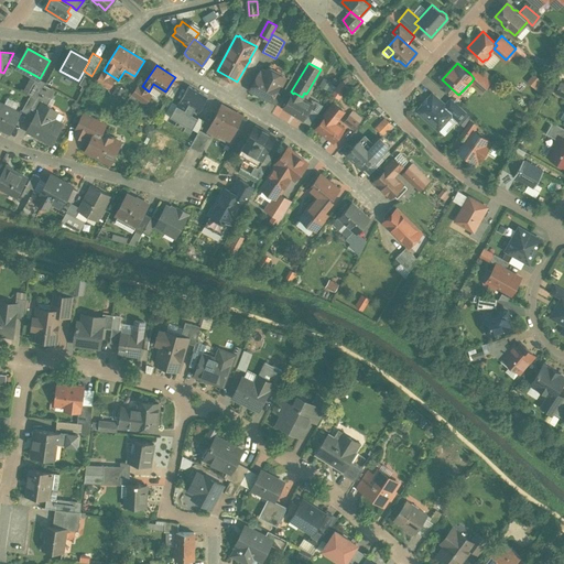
[(491,80),(477,67),(470,74),(474,78),(472,82),(483,90),(491,80)]
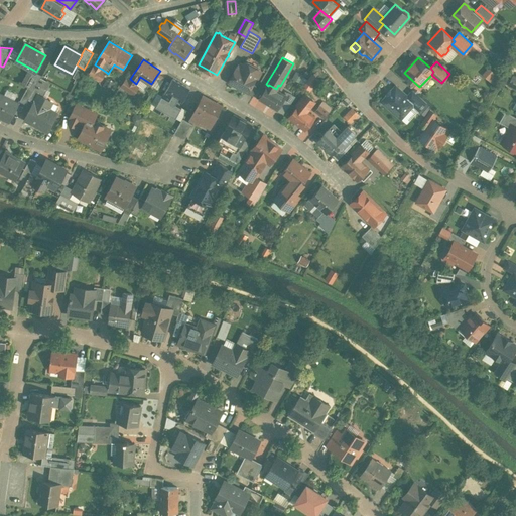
[(243,66),(239,63),(238,68),(237,68),(230,82),(249,92),(256,78),(244,71),(246,68),(243,66)]
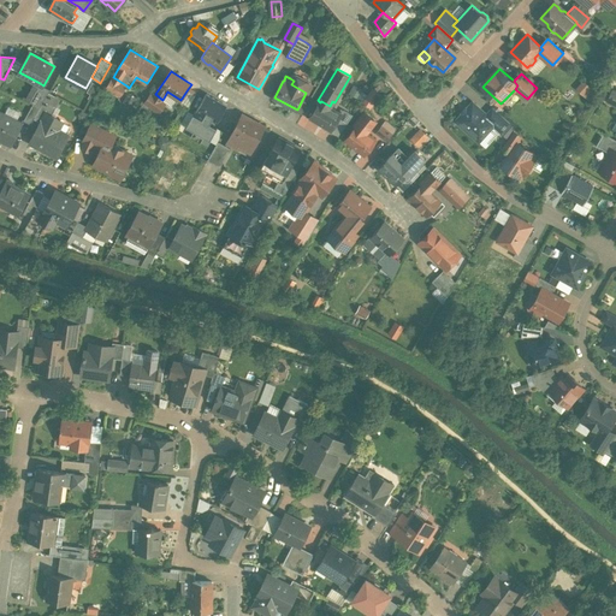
[(309,84),(292,76),(290,78),(294,81),(291,84),(306,93),(309,84)]
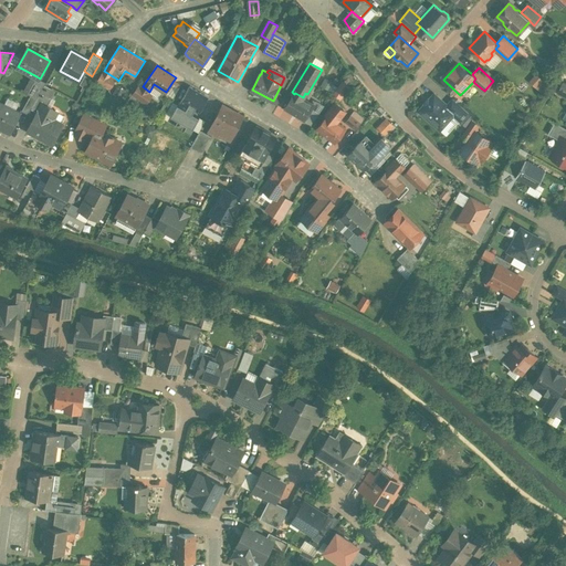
[(104,71),(97,80),(111,87),(116,79),(104,71)]
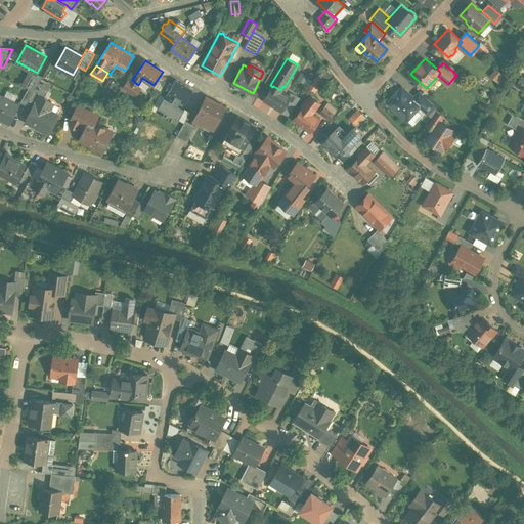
[(34,71),(26,86),(35,91),(38,86),(43,76),(37,73),(34,71)]
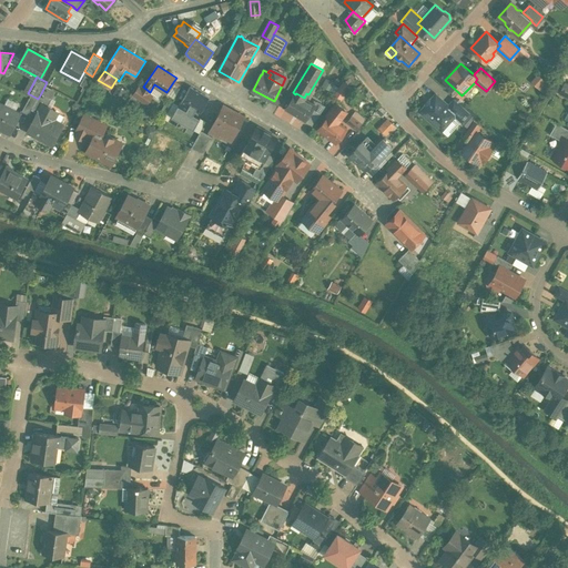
[(181,88),(173,82),(166,92),(174,98),(181,88)]
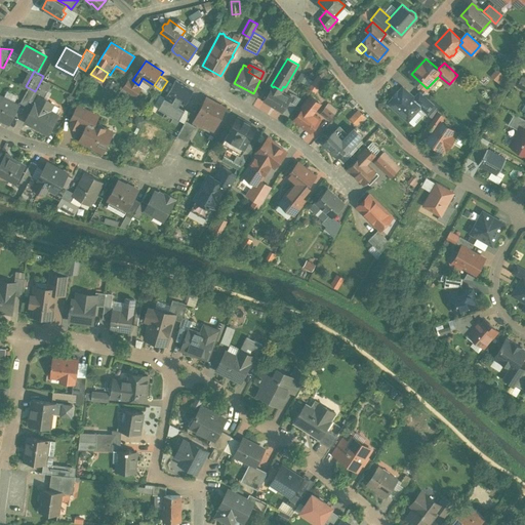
[(310,82),(300,76),(292,89),(301,95),(310,82)]
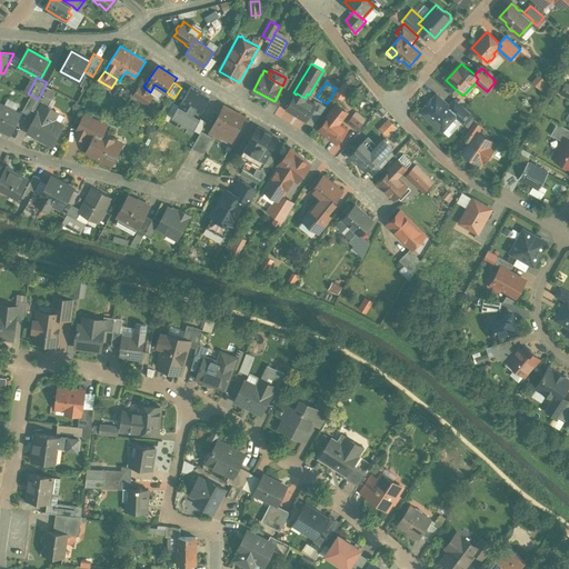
[(141,86),(133,96),(147,105),(153,95),(150,92),(143,87),(141,86)]
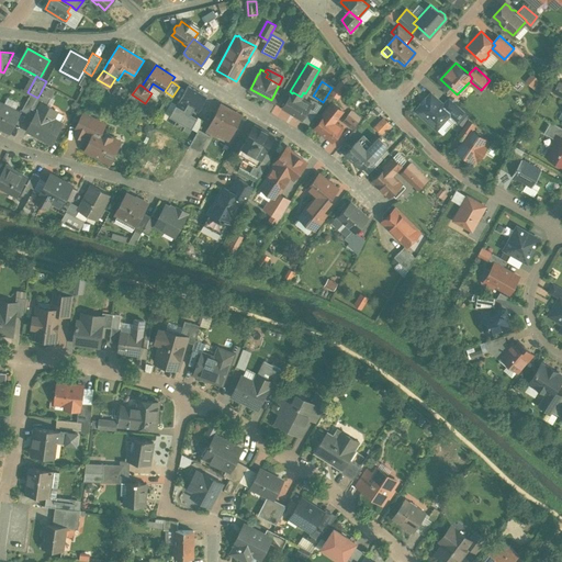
[(208,96),(189,85),(180,100),(199,111),(208,96)]
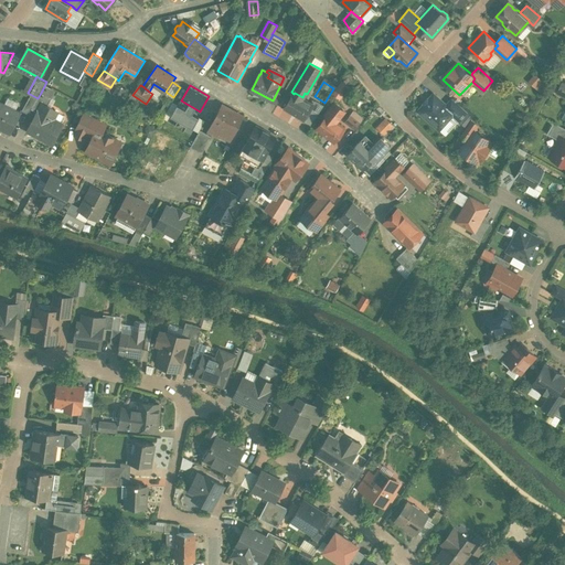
[(52,98),(41,93),(38,98),(31,109),(38,113),(43,104),(48,106),(52,98)]
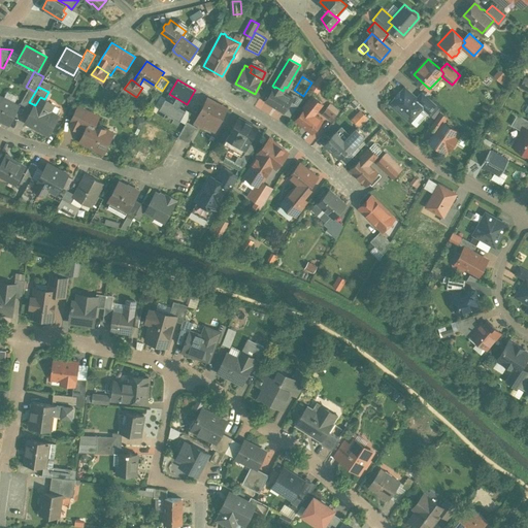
[(283,91),(275,87),(274,88),(266,101),(284,111),(293,97),(283,91)]
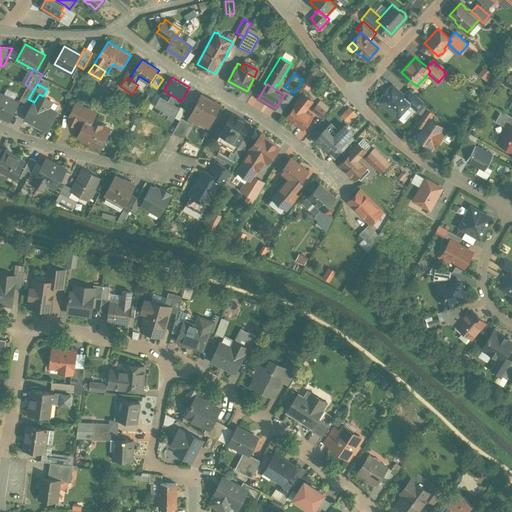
[(404,95),(393,85),(380,100),(398,117),(411,103),(412,102),(404,95)]
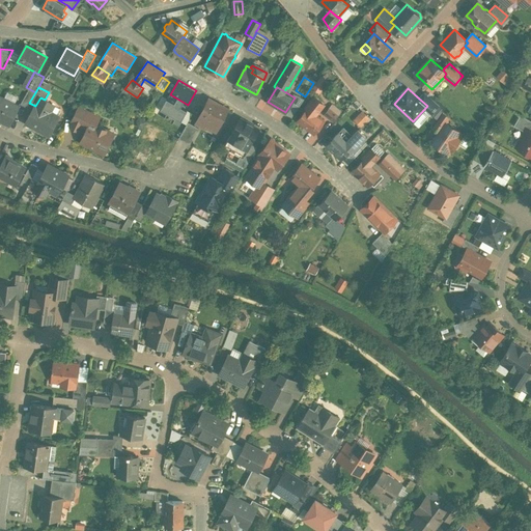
[(34,93),(29,90),(22,104),(27,106),(34,93)]
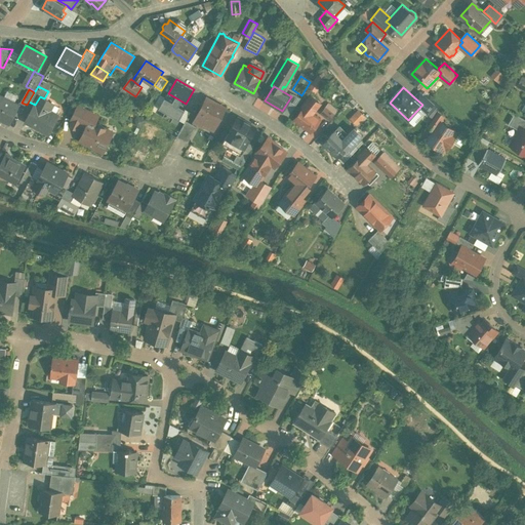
[(435,104),(420,91),(414,97),(422,105),(421,106),(428,111),(435,104)]
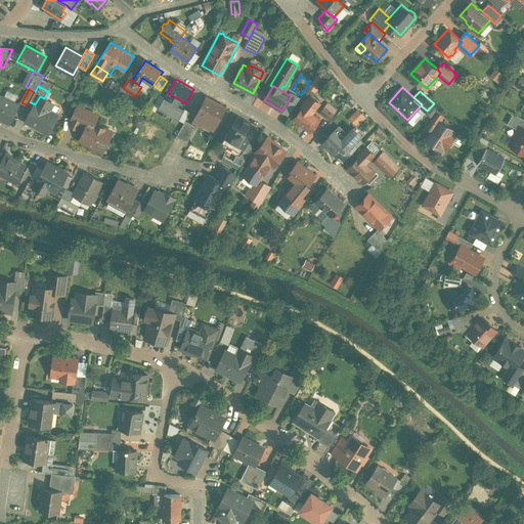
[(154,104),(159,106),(164,96),(160,93),(154,104)]
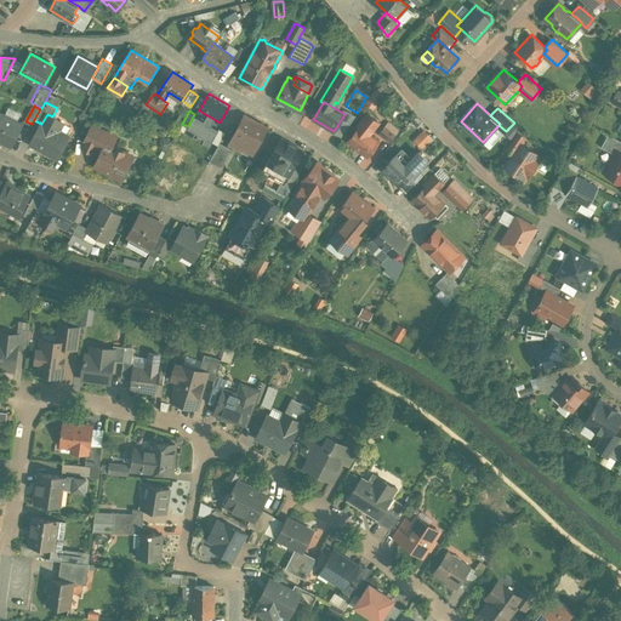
[(195,115),(194,114),(188,126),(211,141),(218,129),(211,124),(214,120),(198,110),(195,115)]
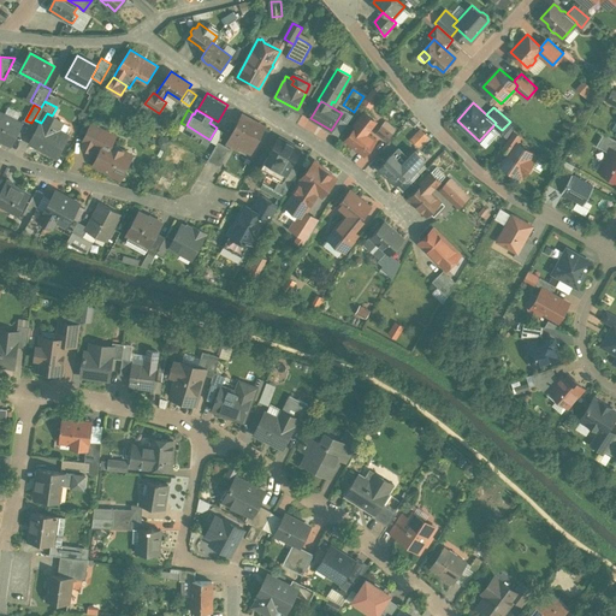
[(0,112),(0,138),(1,140),(3,137),(12,143),(22,123),(0,112)]
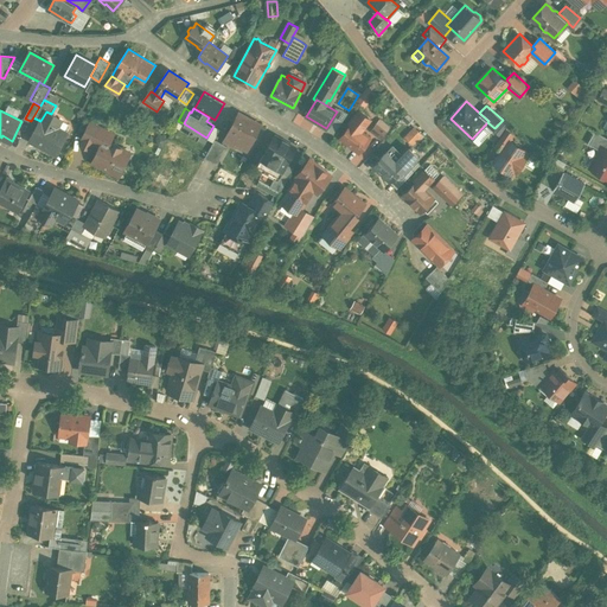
[(360,110),(351,122),(352,123),(362,131),(370,120),(360,110)]
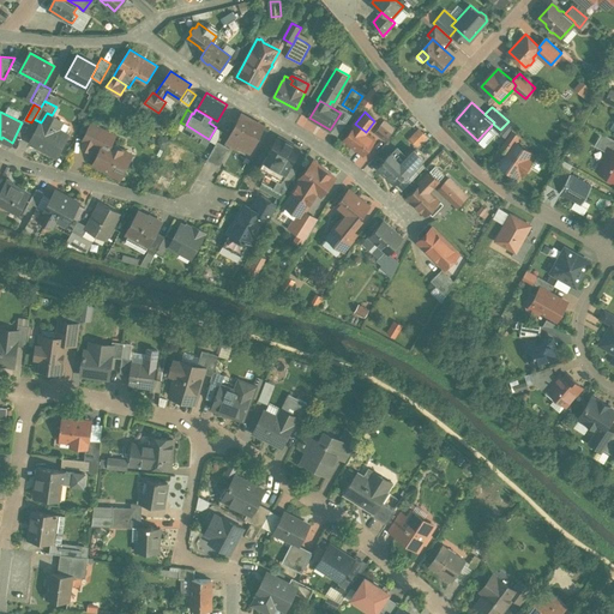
[(52,115),(47,113),(41,122),(30,142),(31,143),(31,142),(43,148),(43,149),(56,156),(68,134),(54,127),(59,119),(52,115)]
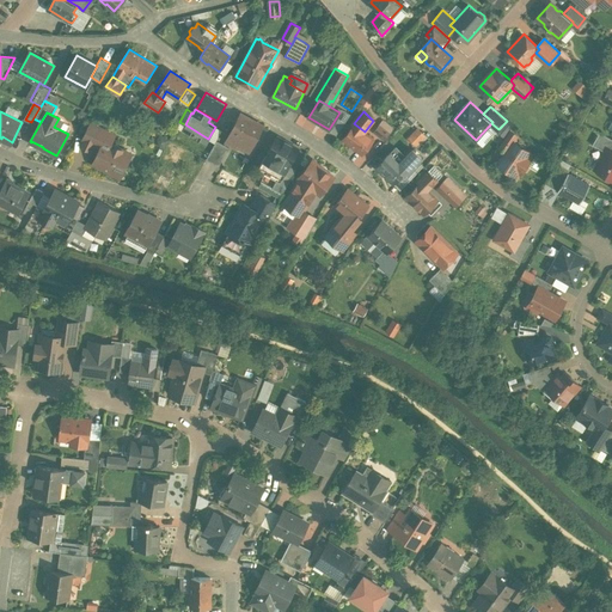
[(242,114),(227,140),(249,152),(263,126),(242,114)]
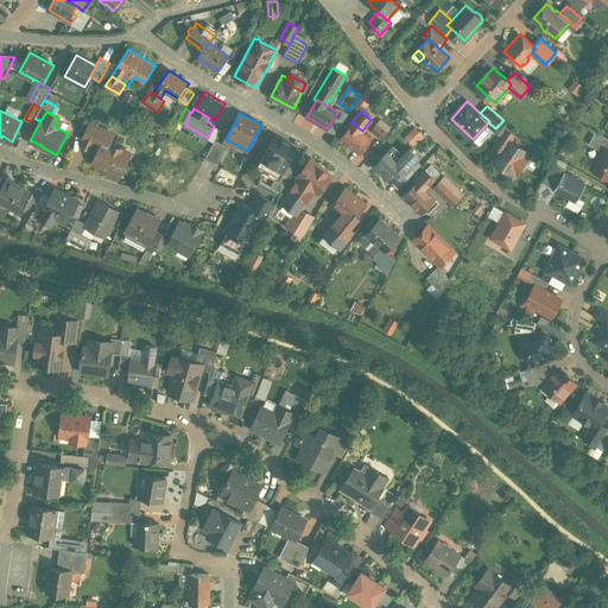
[(391,128),(380,119),(372,131),(378,135),(382,139),(391,128)]
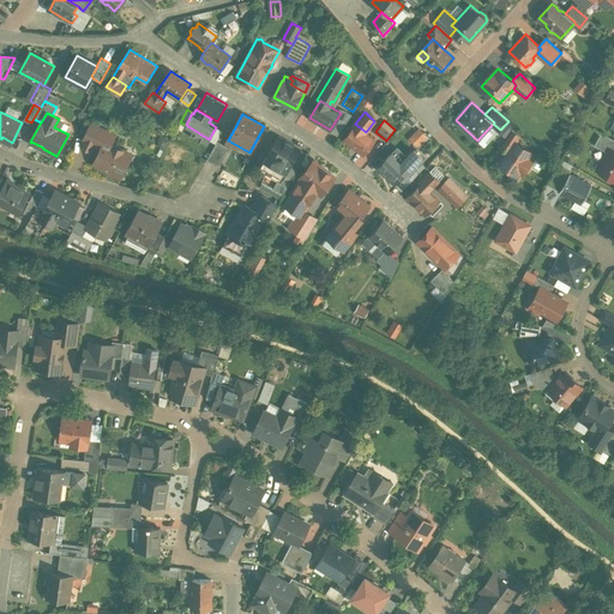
[(115,134),(92,124),(84,139),(85,140),(82,146),(91,151),(95,144),(102,148),(106,142),(112,144),(115,134)]
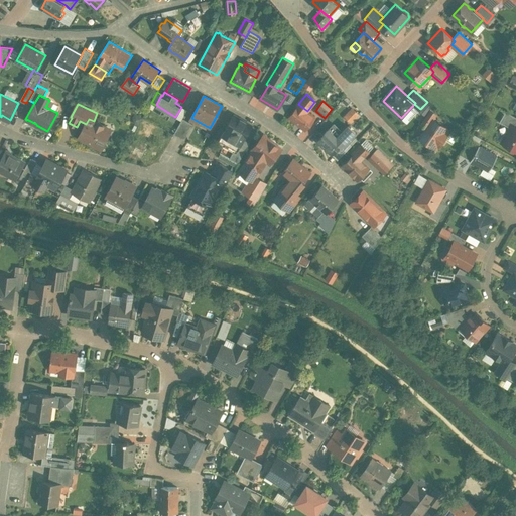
[(307,111),(299,105),(289,117),(305,130),(315,117),(307,111)]
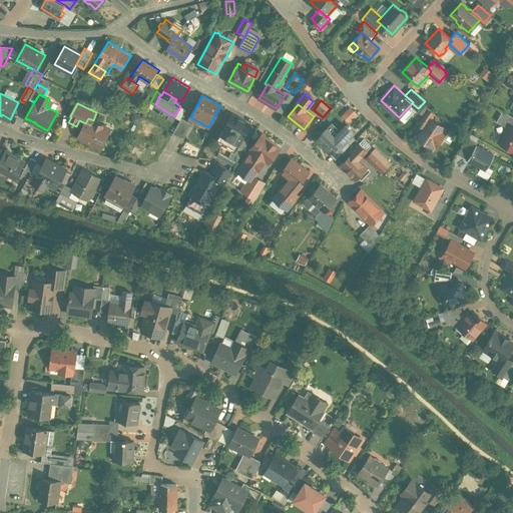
[(180,106),(174,116),(180,119),(186,109),(180,106)]
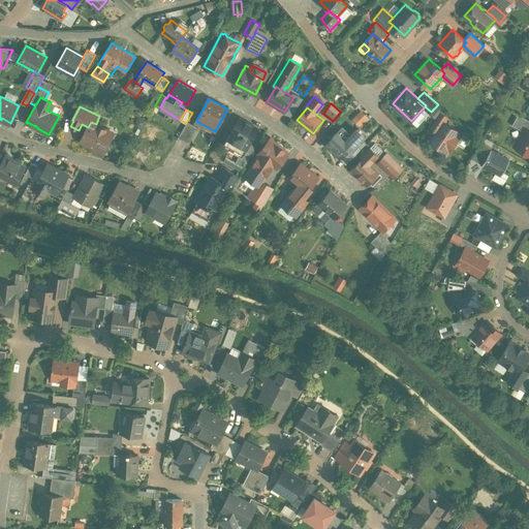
[(442,111),(437,118),(444,122),(449,115),(442,111)]
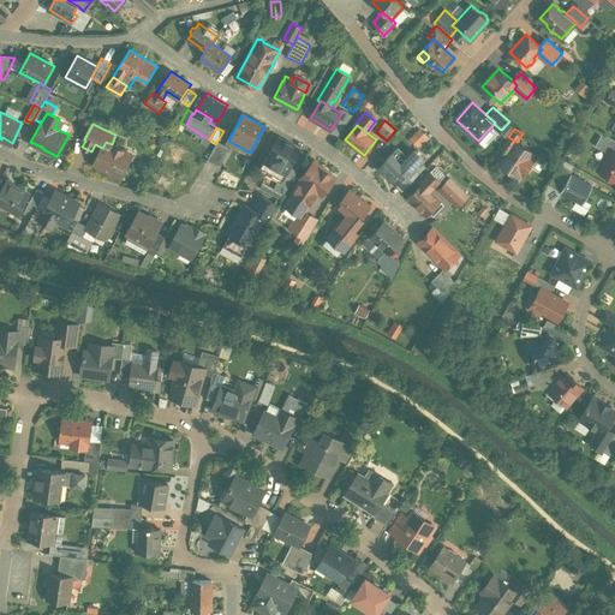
[(614,139),(603,132),(596,145),(609,153),(610,149),(614,151),(614,139)]
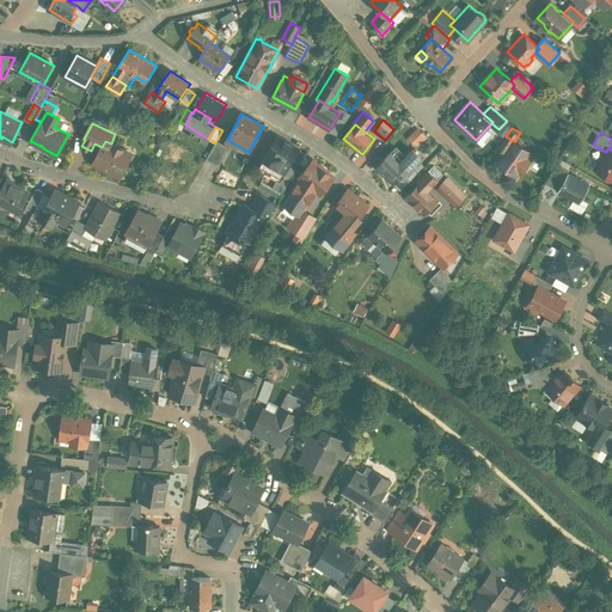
[(300,148),(277,135),(261,164),(282,177),(283,177),(286,173),(287,171),(291,166),(300,148)]
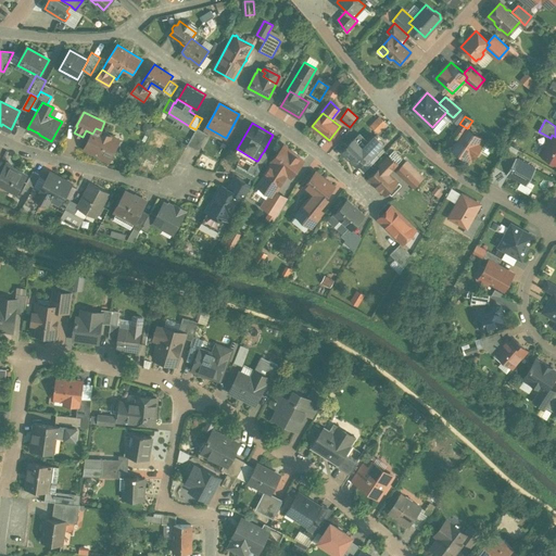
[(345,124),(338,133),(343,137),(351,127),(350,127),(345,124)]
